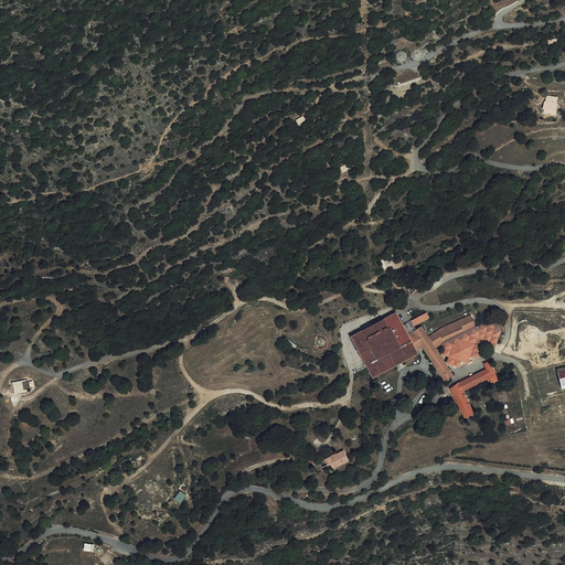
[(419,48),(417,48),(415,49),(414,49),(413,51),(412,52),(412,54),(412,55),(413,57),(414,60),(416,60),(417,60),(419,60),(420,59),(422,57),(423,56),(424,54),(424,53),(423,51),(423,50),(420,49),(419,48)]
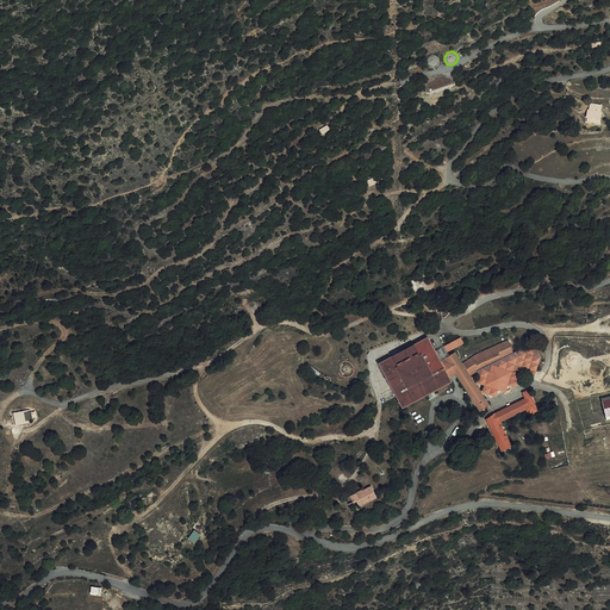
[(440,64),(440,62),(440,61),(439,58),(437,57),(436,56),(434,55),(431,56),(429,57),(428,58),(427,61),(427,63),(428,66),(429,67),(430,68),(433,69),(435,69),(436,68),(439,67),(440,64)]
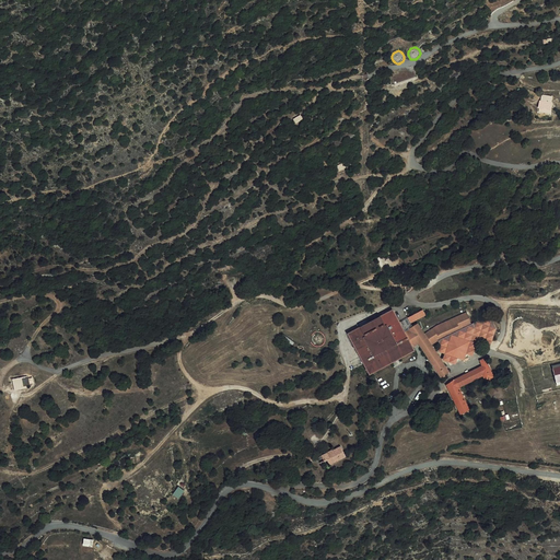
[(394,312),(349,335),(364,364),(370,375),(374,373),(415,352),(413,349),(419,345),(424,352),(441,378),(450,373),(432,347),(439,342),(473,327),(480,348),(488,350),(491,347),(498,330),(493,323),(487,321),(473,326),(467,315),(438,327),(426,336),(419,325),(413,328),(411,324),(427,316),(423,311),(403,322),(407,331),(406,333),(394,312)]
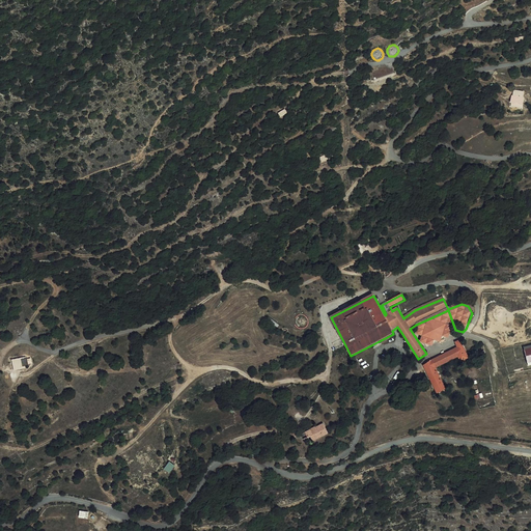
[(448,310),(416,325),(426,346),(452,336),(455,330),(448,310)]
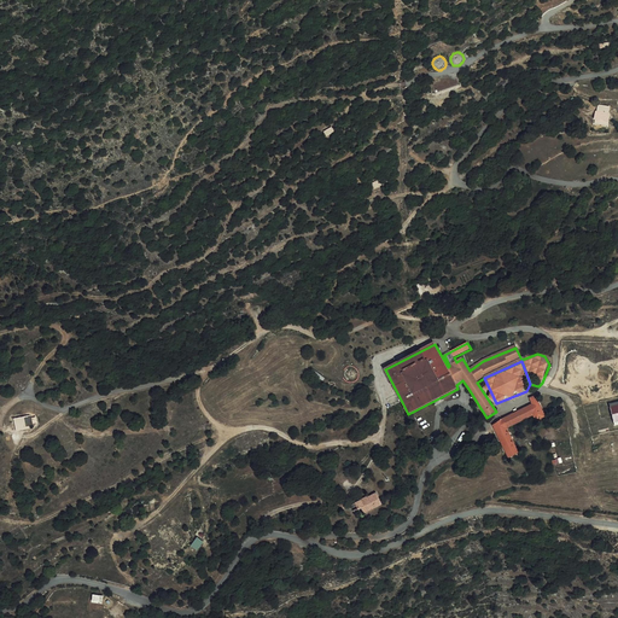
[(532,400),(530,401),(532,406),(517,413),(522,423),(535,417),(537,423),(546,418),(536,397),(532,400)]
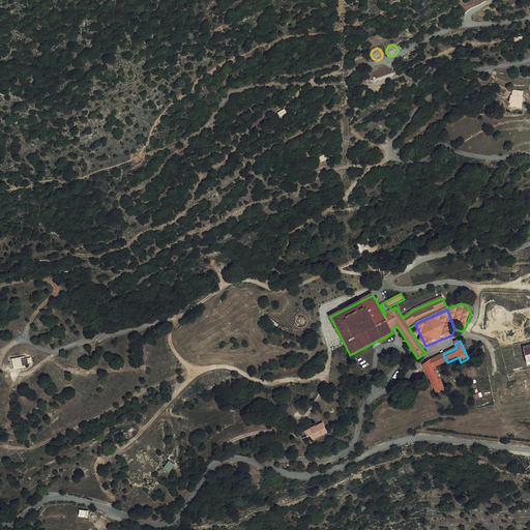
[(447,362),(443,354),(431,359),(435,367),(447,362)]
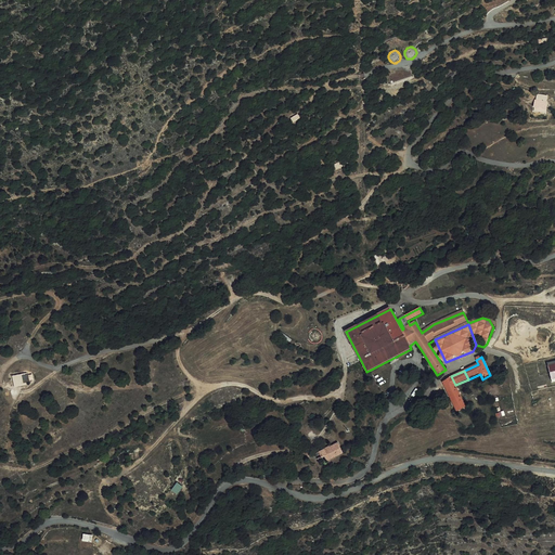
[(26,372),(10,373),(11,387),(28,385),(26,372)]
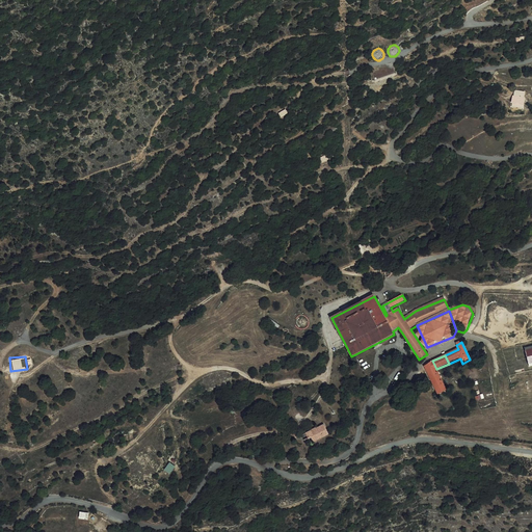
[(448,390),(436,370),(436,369),(432,361),(429,363),(424,367),(442,394),(448,390)]
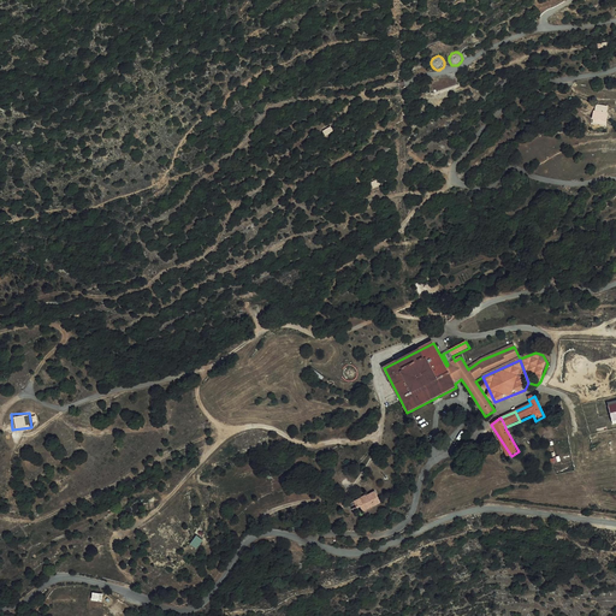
[(357,510),(360,509),(363,514),(380,504),(374,493),(354,504),(357,510)]
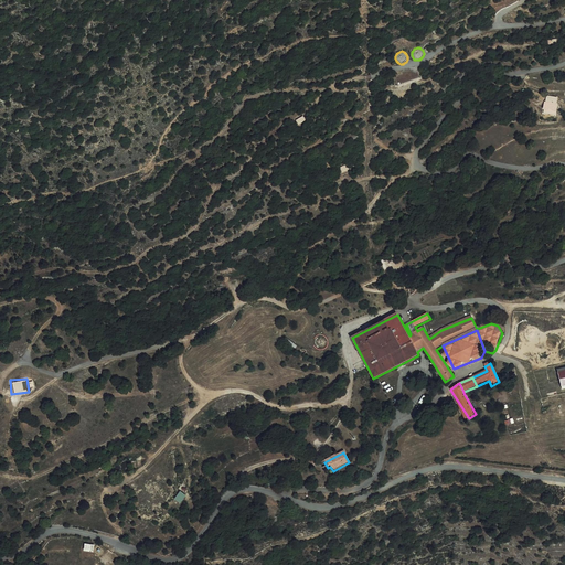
[(185,494),(179,490),(173,499),(180,503),(185,494)]
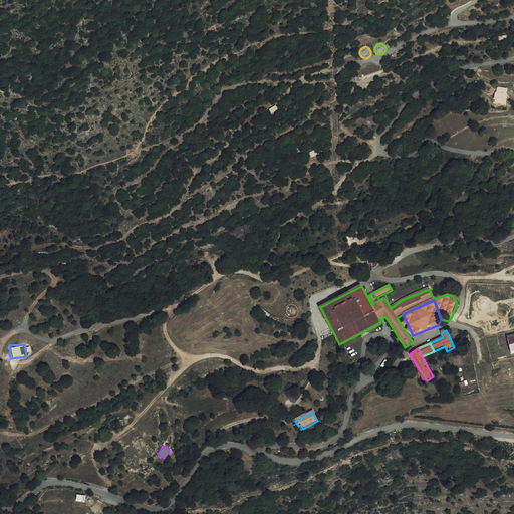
[(86,495),(76,494),(75,501),(84,502),(86,495)]
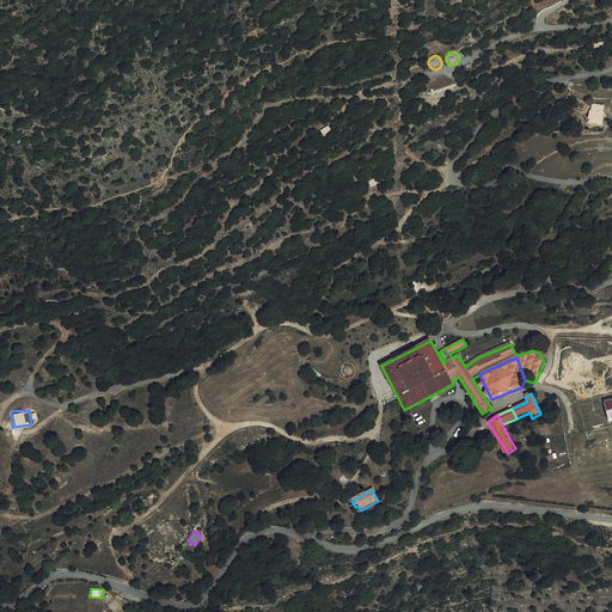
All buildings are outlined.
